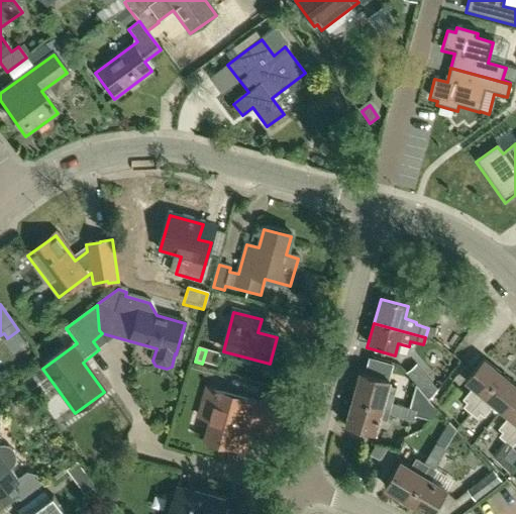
[(481,362),(465,381),(462,383),(471,390),(461,401),(466,404),(462,409),(469,413),(499,377),(481,362)]
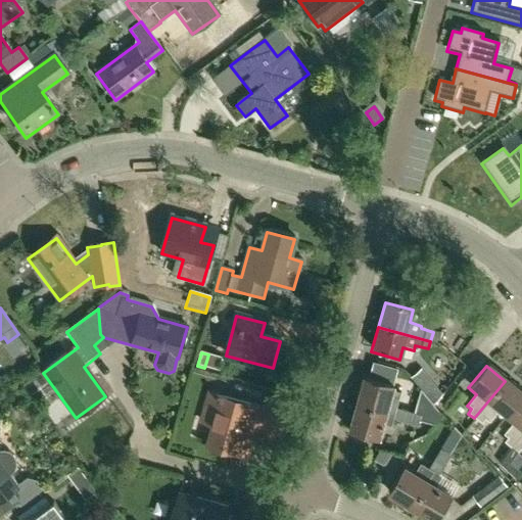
[(433,407),(441,395),(420,370),(410,379),(432,406),(433,407)]
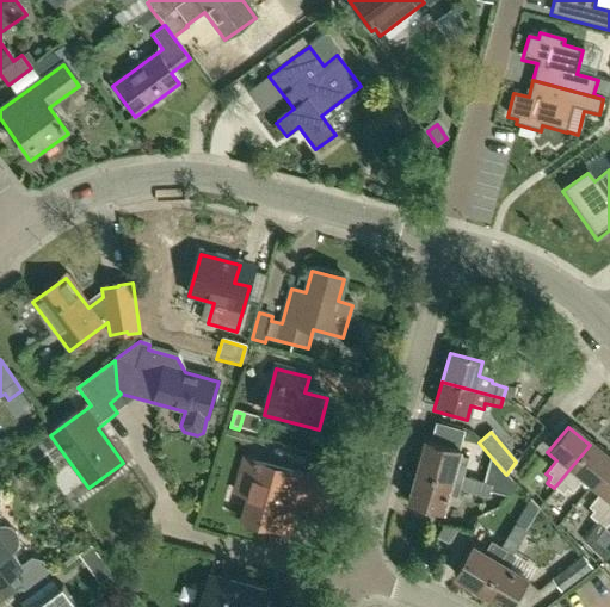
[(463,477),(454,475),(460,451),(426,441),(418,474),(461,485),(463,477)]
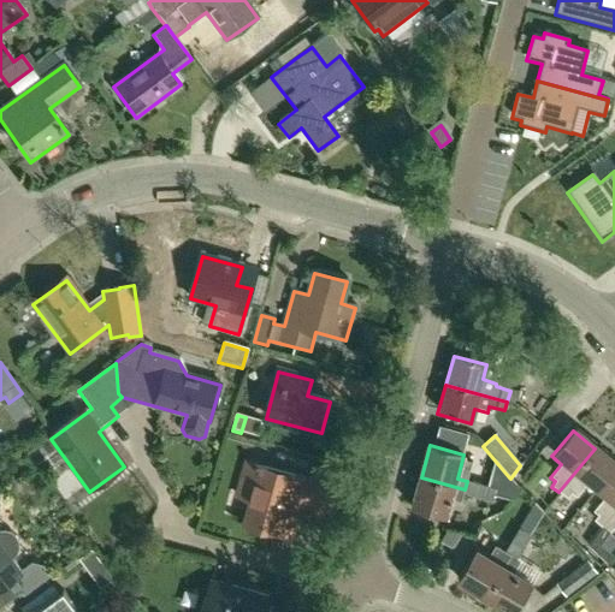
[(575,499),(586,486),(595,492),(614,467),(614,464),(595,449),(559,492),(567,499),(571,494),(575,499)]
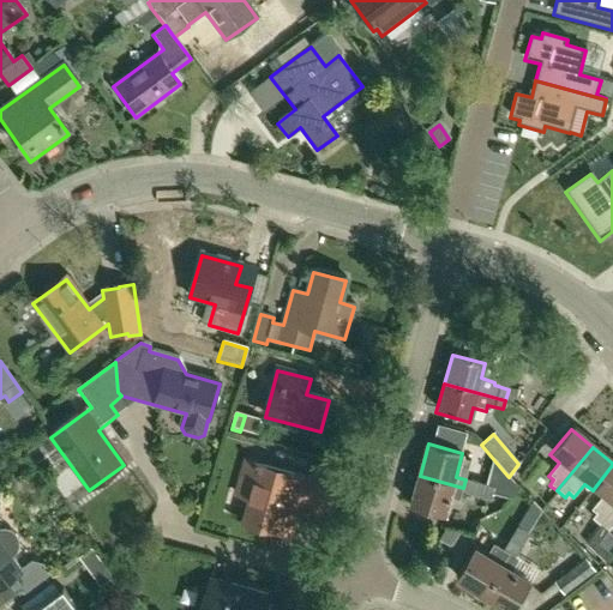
[(276,530),(282,511),(296,514),(300,503),(306,505),(305,509),(326,515),(337,476),(316,470),(312,483),(306,481),(242,463),(232,499),(250,503),(245,521),(276,530)]
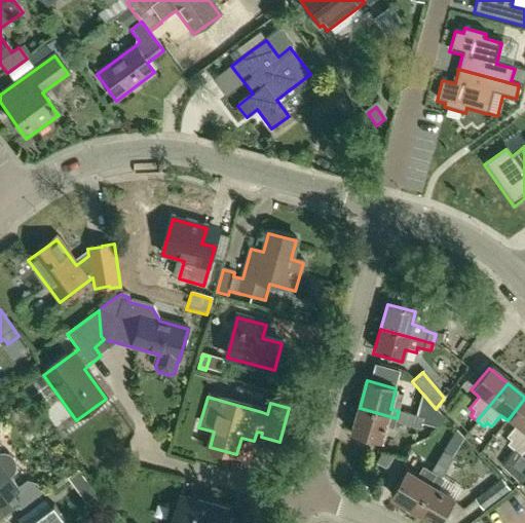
[(513,451),(524,436),(524,399),(508,420),(516,427),(504,442),(505,444),(493,459),(500,465),(513,451)]
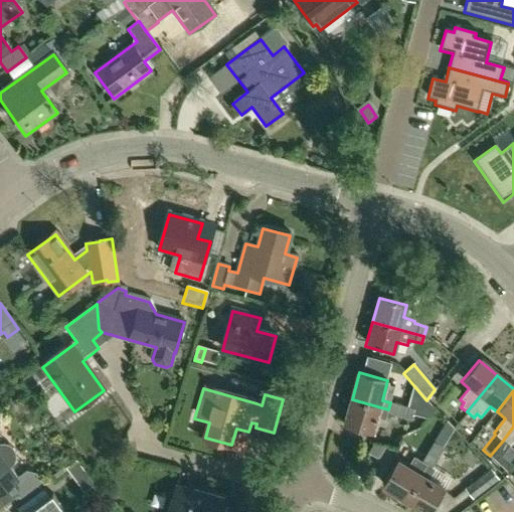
[(388,409),(351,399),(343,425),(371,434),(375,419),(384,421),(386,413),(388,409)]
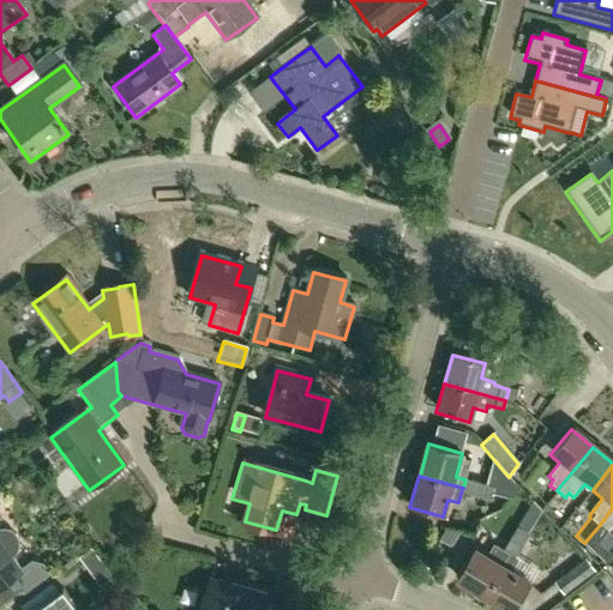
[(492,496),(512,501),(522,493),(509,477),(508,476),(494,488),(494,489),(492,496)]
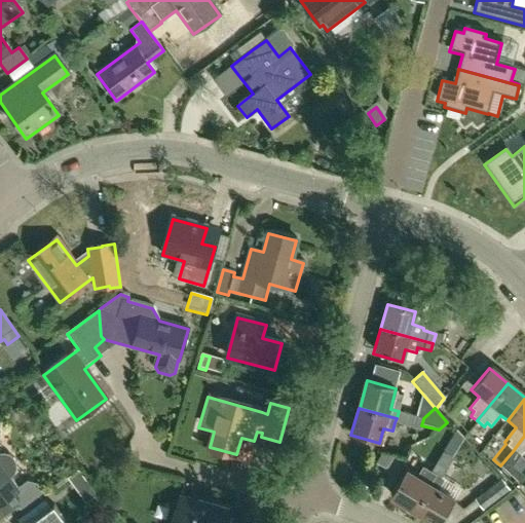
[(407,426),(411,415),(399,411),(397,418),(396,423),(407,426)]
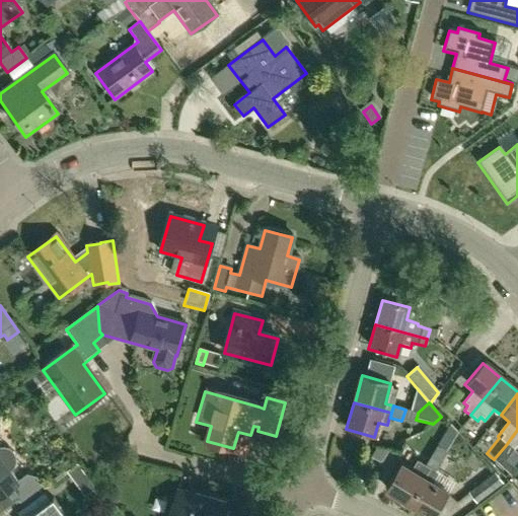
[(416,420),(418,414),(418,413),(417,413),(405,410),(401,421),(413,425),(415,425),(416,420)]
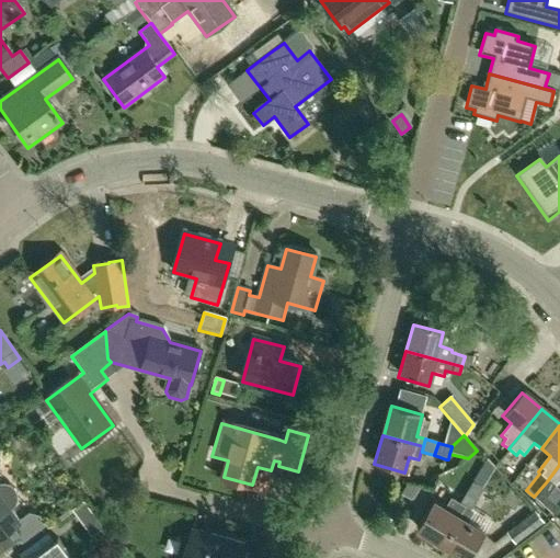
[(559,485),(559,465),(547,481),(555,488),(558,484),(559,485)]
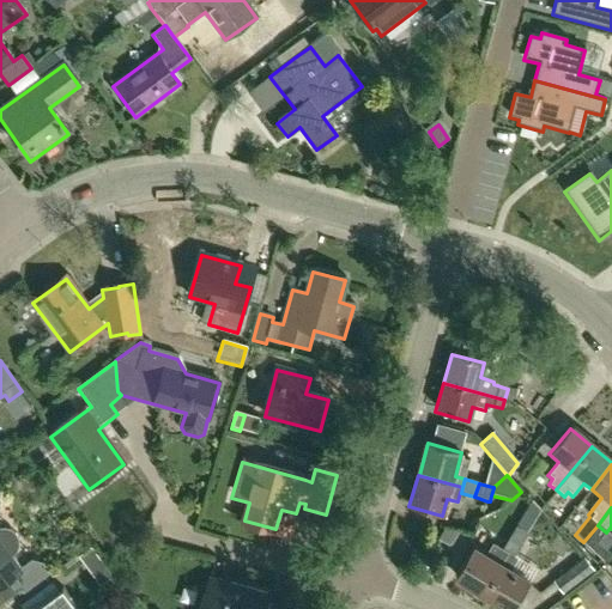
[(508,541),(520,548),(528,535),(515,527),(508,541)]
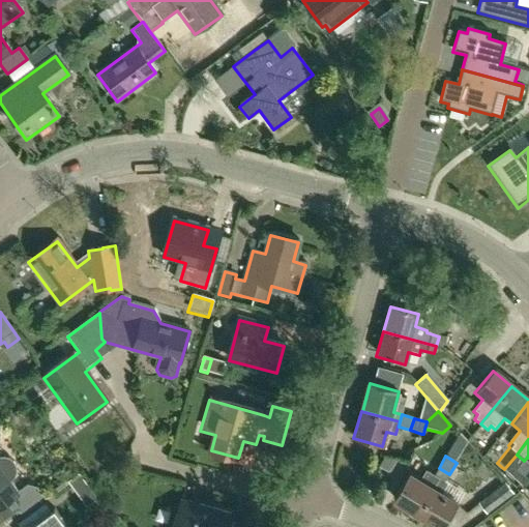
[(19,493),(11,482),(15,479),(17,474),(17,469),(15,464),(10,460),(5,460),(0,459),(0,507),(10,501),(21,515),(45,497),(37,488),(28,487),(19,493)]
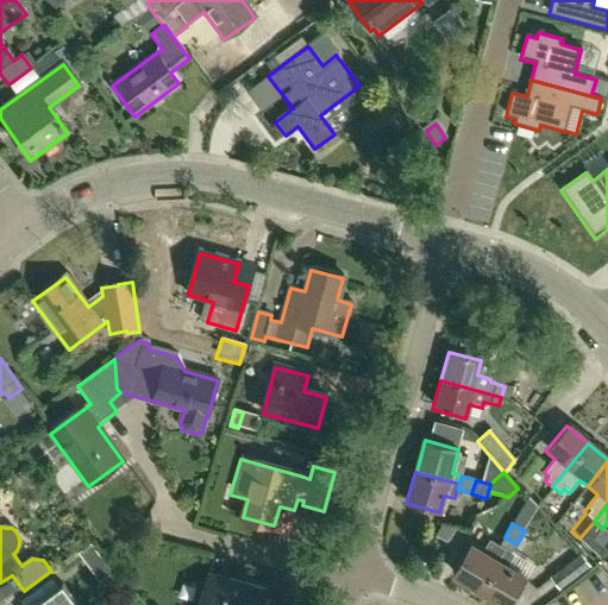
[(455,531),(442,528),(436,537),(447,544),(455,531)]
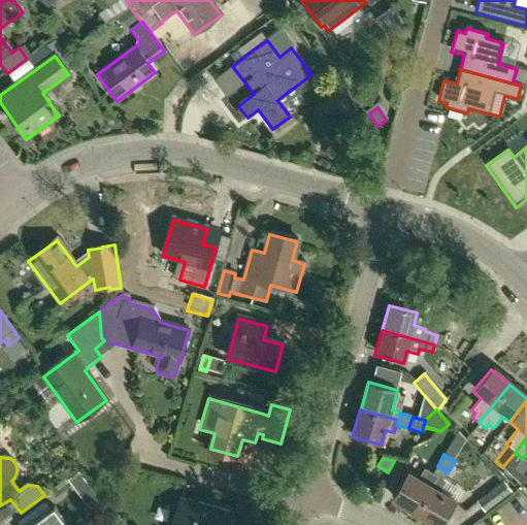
[(437,466),(431,474),(437,479),(442,482),(448,472),(437,466)]
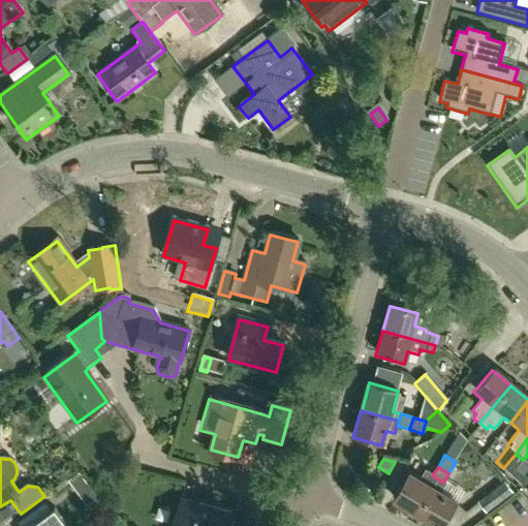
[(432,490),(438,480),(432,475),(425,471),(418,482),(407,475),(393,500),(416,515),(432,490)]
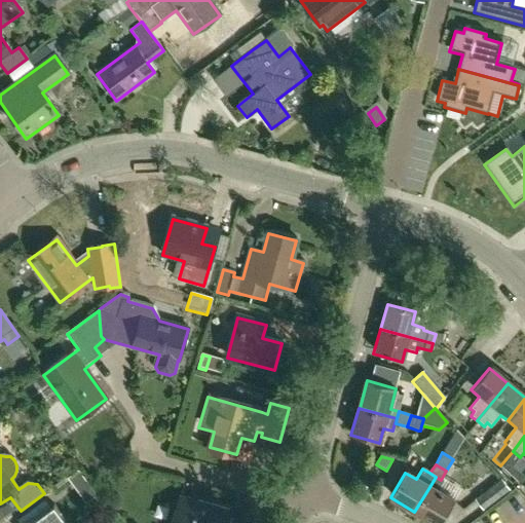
[(436,477),(429,487),(414,512),(433,522),(440,522),(453,501),(437,492),(444,481),(441,480),(436,477)]
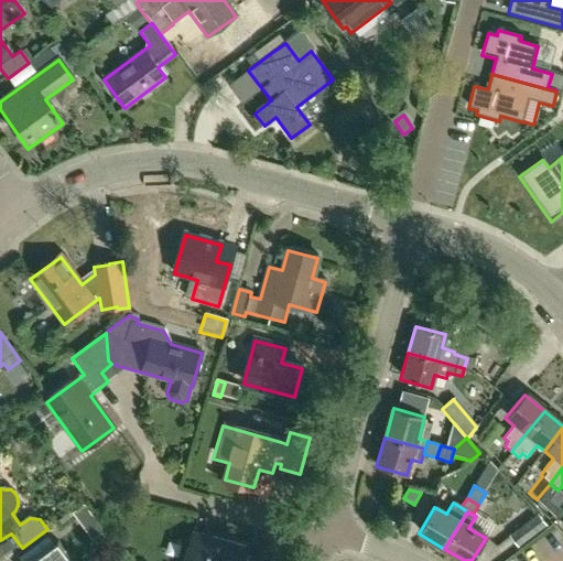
[(545,527),(537,515),(508,536),(517,548),(545,527)]
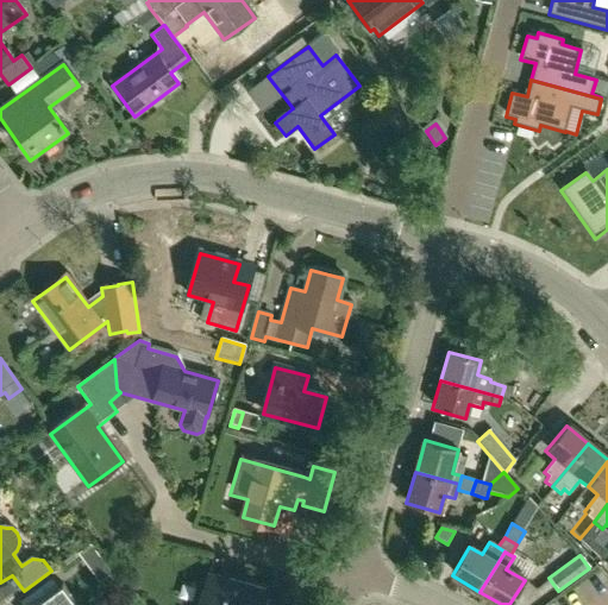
[(101,558),(87,567),(100,584),(113,573),(101,558)]
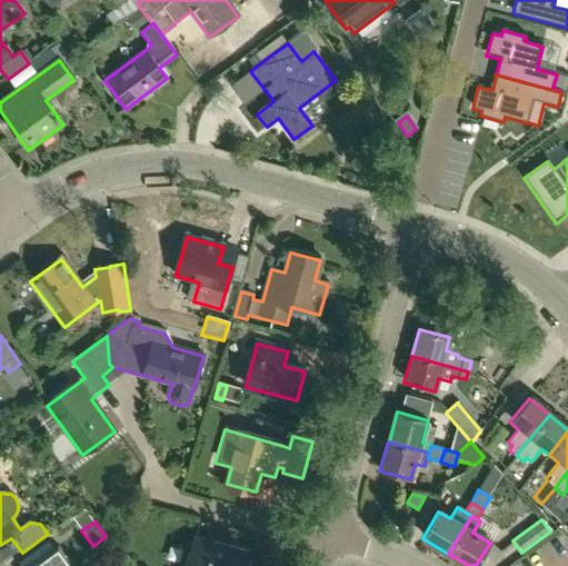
[(196,539),(188,565),(245,565),(249,554),(196,539)]
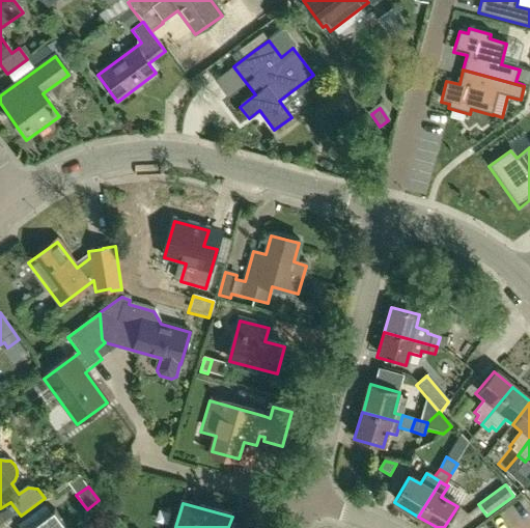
[(63,527),(65,526),(55,511),(31,527),(63,527)]
